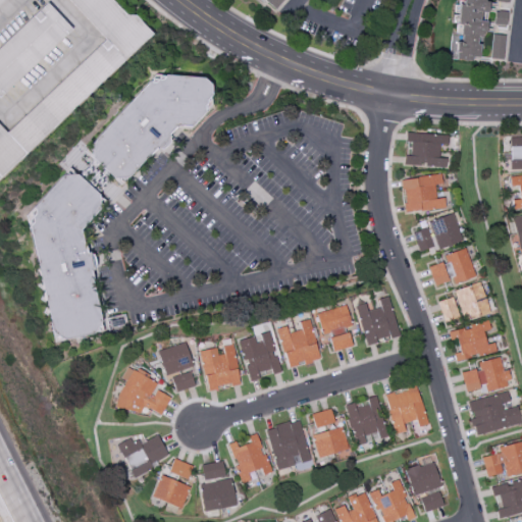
[(125,61),(0,180),(0,125),(7,134),(106,40),(67,0),(112,0),(127,16),(137,16),(154,34),(125,61)]
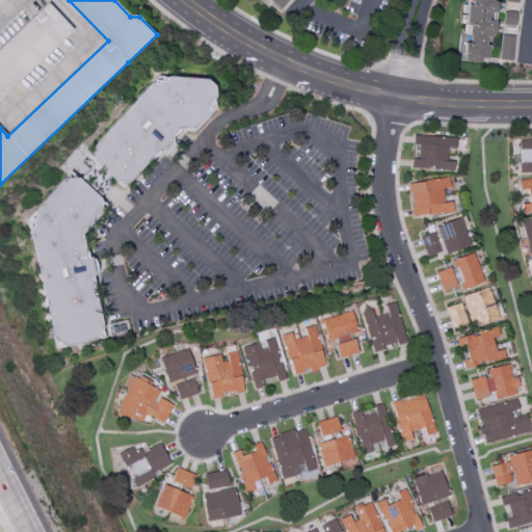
[(269,0),(278,9),(287,0),(269,0)]
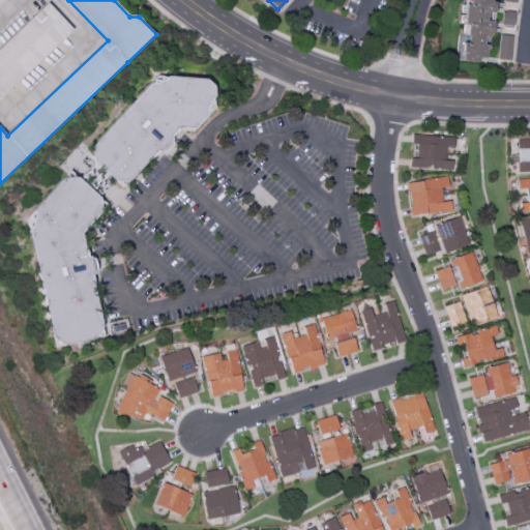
[(455,60),(486,62),(487,36),(493,36),(494,23),(486,22),(487,12),(493,12),(493,0),(464,0),(463,33),(458,33),(455,60)]
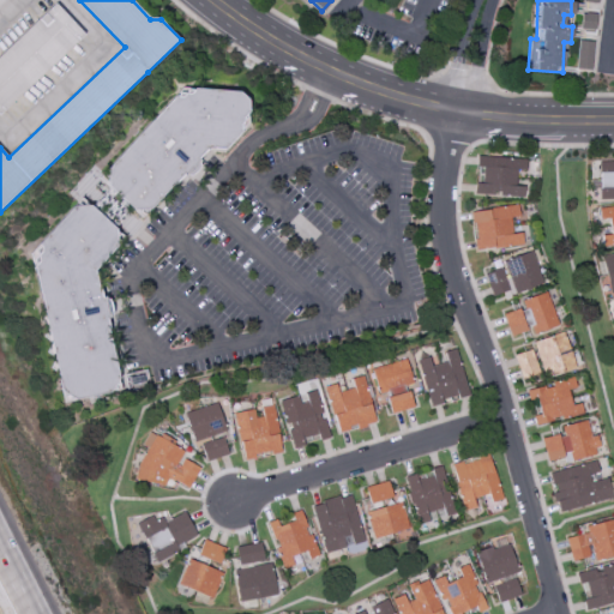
[(0,56),(55,5),(85,35),(0,116),(0,56)]
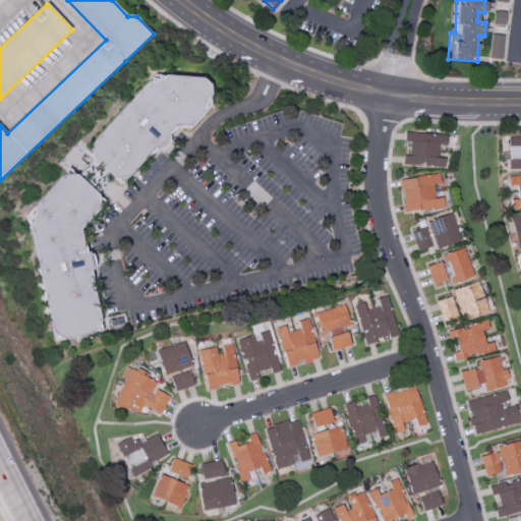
[(506,12),(494,11),(493,24),(504,25),(506,12)]
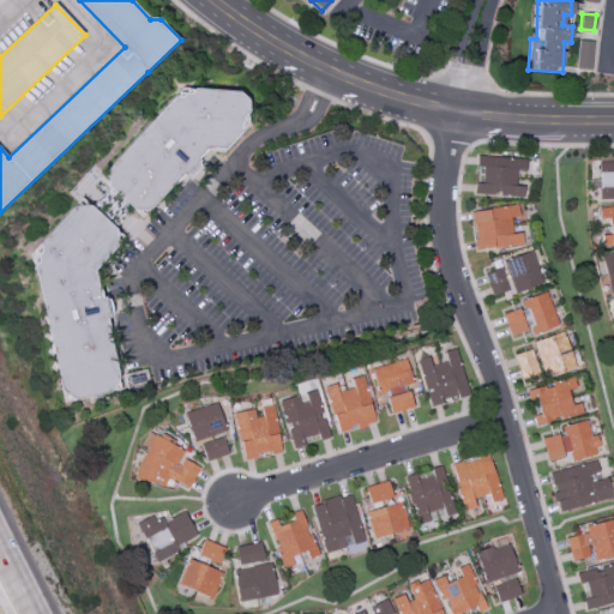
[(593,41),(577,41),(576,70),(591,70),(593,41)]
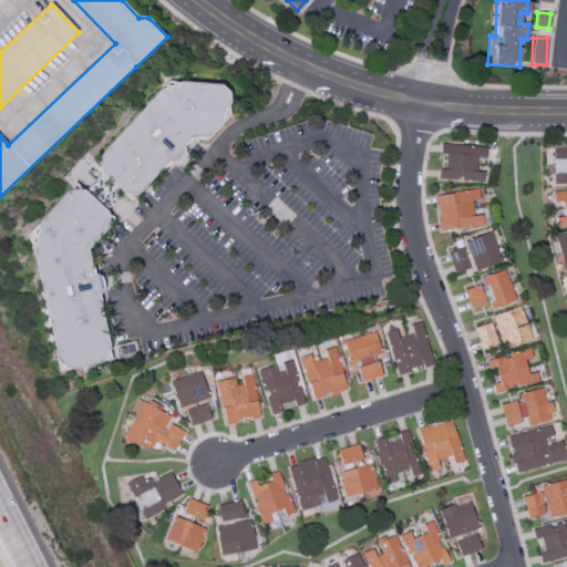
[(100,156),(100,173),(124,194),(140,193),(193,137),(208,140),(229,117),(228,93),(220,84),(179,83),(175,90),(171,86),(167,91),(162,90),(100,156)]
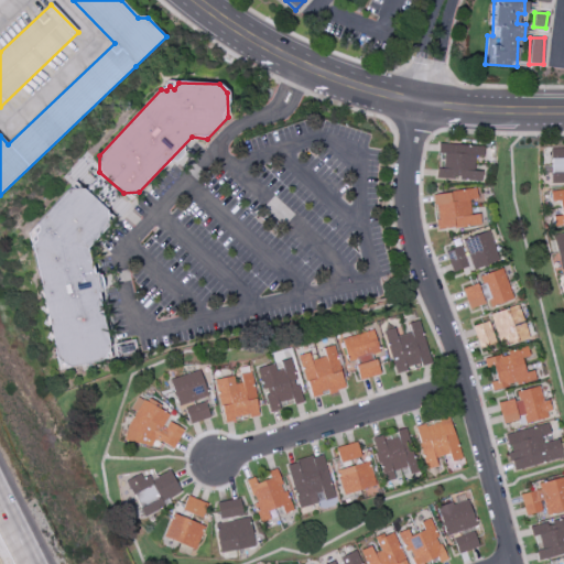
[(484,147),(438,143),(436,180),(480,182),(481,171),(474,171),(475,155),(483,156),(484,147)]
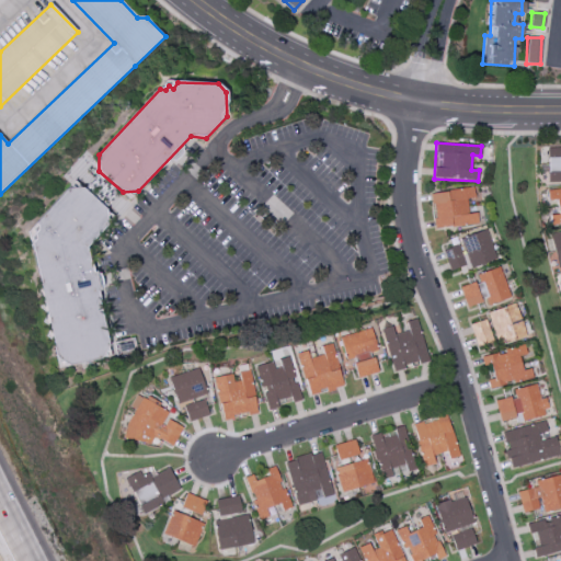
[(560,147),(547,148),(547,183),(560,182),(560,147)]
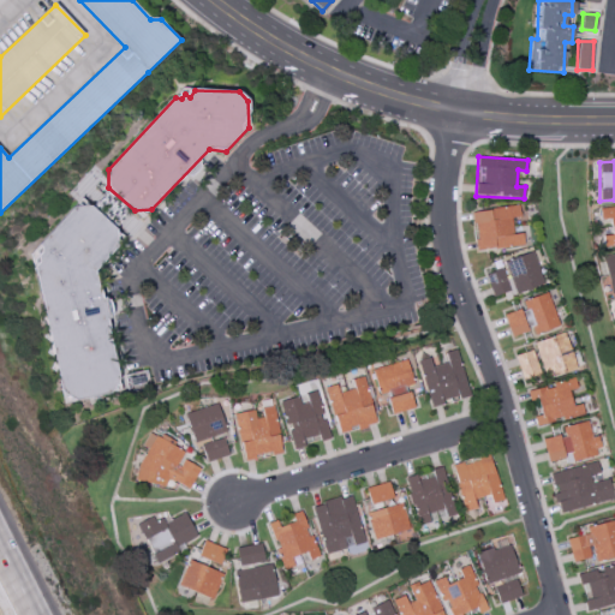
[(472,212),(476,251),(523,245),(521,233),(513,234),(511,218),(520,216),(519,206),(472,212)]
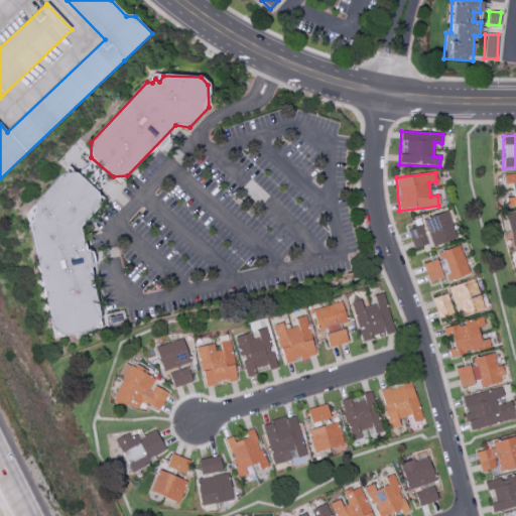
[(62,174),(77,173),(104,199),(79,227),(101,316),(94,330),(66,337),(51,329),(28,224),(32,221),(31,215),(35,211),(33,205),(62,174)]
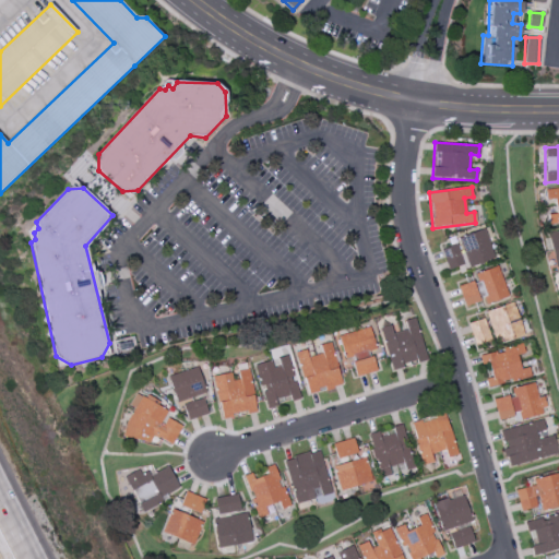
[(558,188),(544,190),(545,200),(554,200),(556,214),(547,215),(548,224),(558,222),(558,188)]
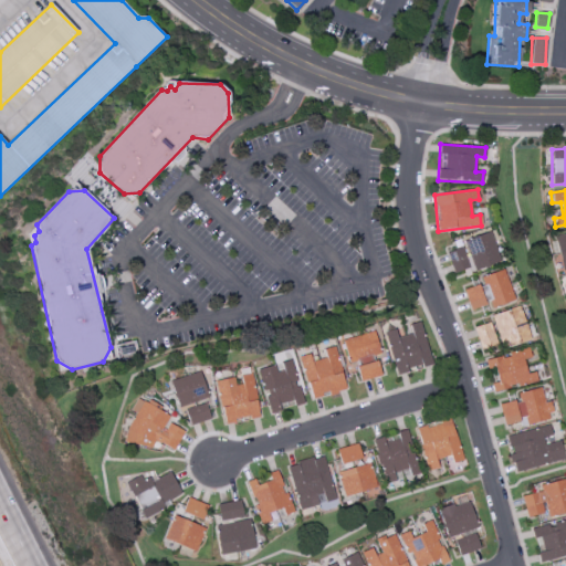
[(452,273),(469,269),(470,272),(500,263),(491,232),(462,240),(464,247),(446,252),(452,273)]
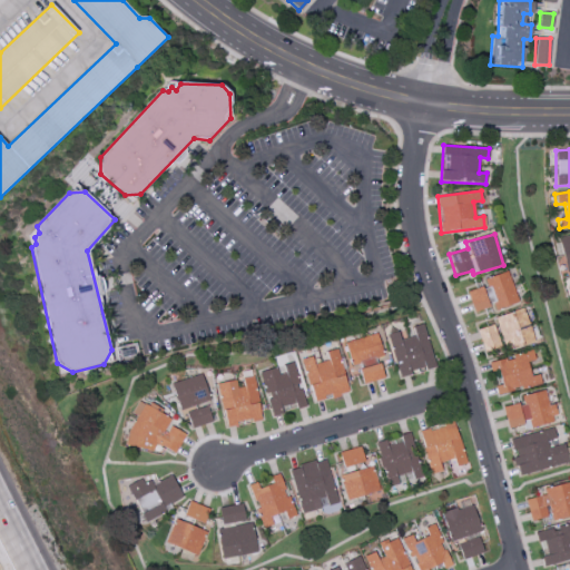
[(569,269),(569,235),(560,237),(564,271),(569,269)]
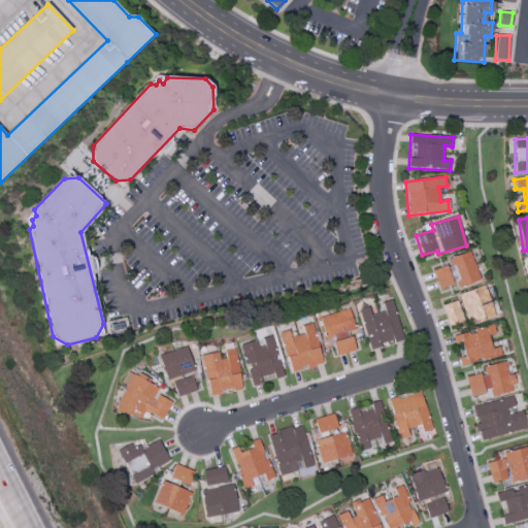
[(480,281),(470,252),(448,259),(457,288),(480,281)]
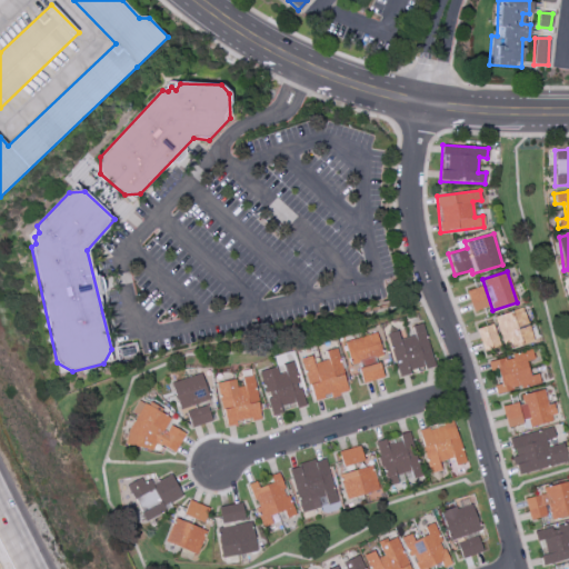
[(472,312),(487,307),(480,287),(466,291),(472,312)]
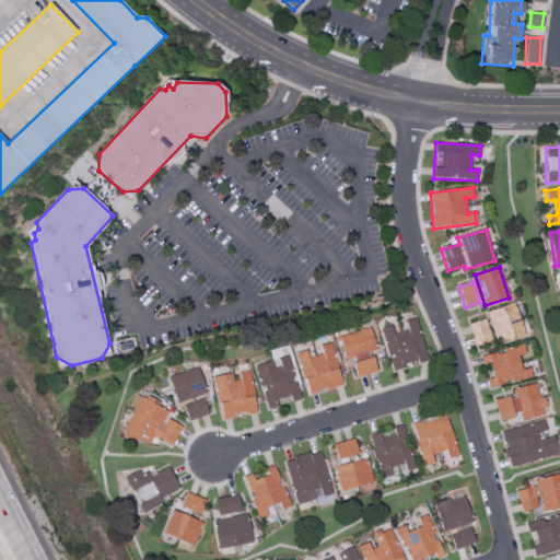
[(497,345),(524,336),(514,303),(486,312),(497,345)]
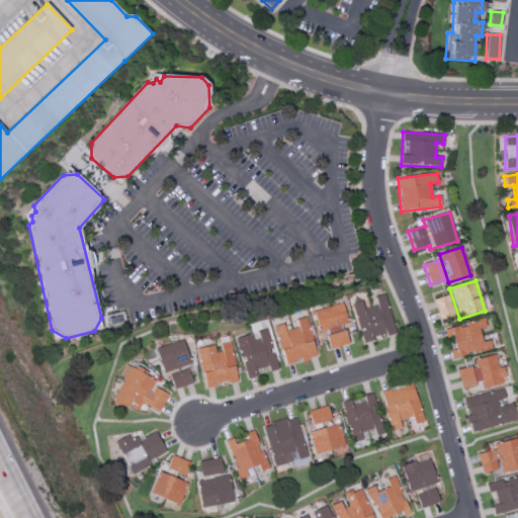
[(363,310),(361,301),(351,304),(362,343),(396,335),(384,294),(374,297),(376,306),(363,310)]
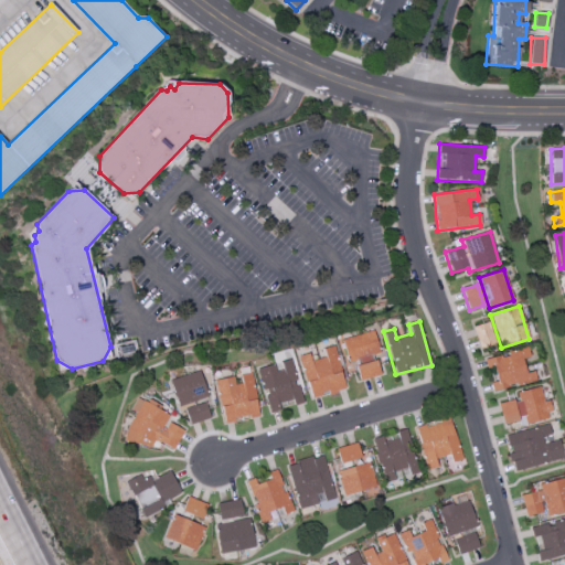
[(480,349),(496,343),(489,322),(472,327),(480,349)]
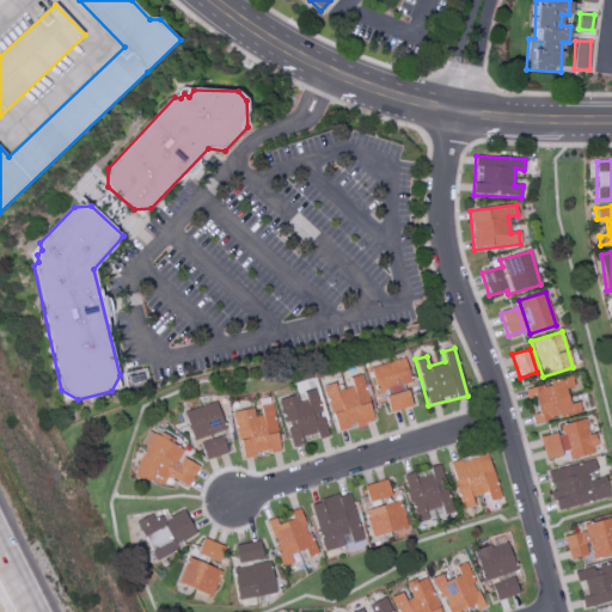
[(371,367),(377,393),(384,392),(389,412),(411,407),(405,384),(410,383),(404,359),(371,367)]
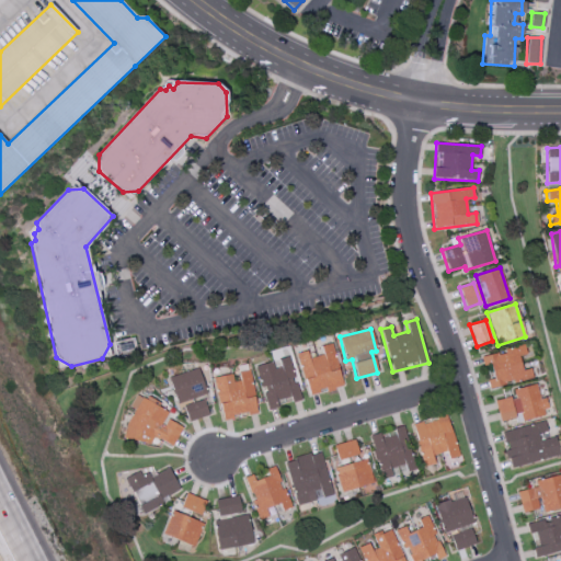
[(307,396),(342,388),(332,343),(320,346),(322,355),(308,358),(307,351),(297,354),(307,396)]
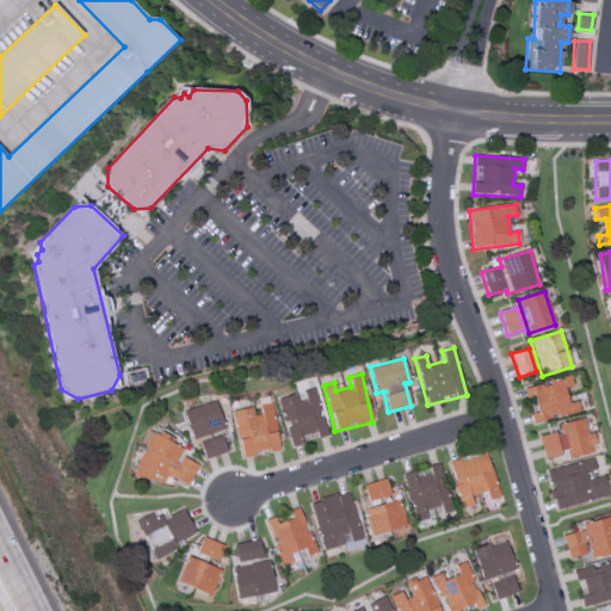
[(524,388),(526,399),(534,396),(537,413),(530,414),(531,421),(579,412),(578,401),(568,403),(565,388),(573,387),(571,377),(524,388)]
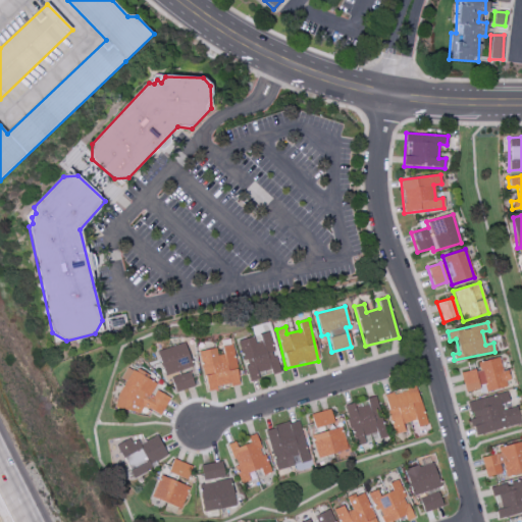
[(279,372),(268,332),(256,335),(238,341),(250,381),(259,378),(258,374),(270,370),(271,374),(279,372)]
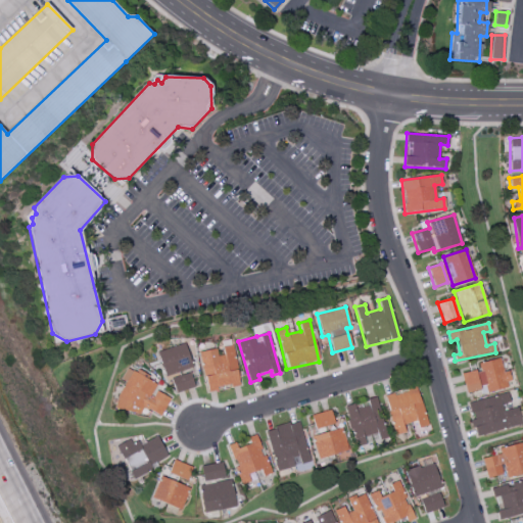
[(158,350),(163,375),(191,370),(186,345),(158,350)]
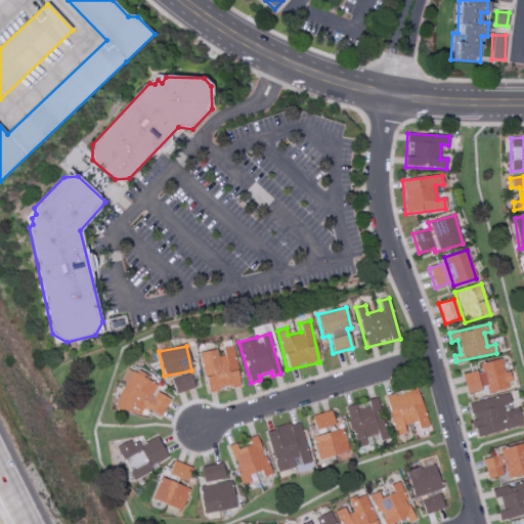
[(207,392),(239,386),(232,346),(219,348),(219,349),(200,352),(207,392)]
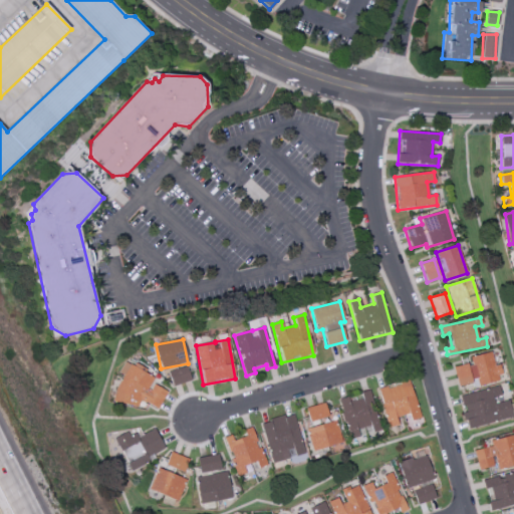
[(472,386),(503,378),(500,364),(494,365),(492,352),(470,357),(471,363),(453,367),(458,387),(471,382),(472,386)]
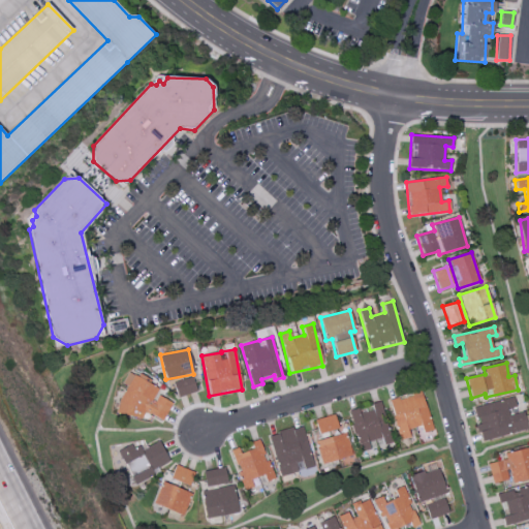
[(163,421),(170,401),(155,396),(158,386),(129,376),(117,412),(141,421),(144,413),(163,421)]
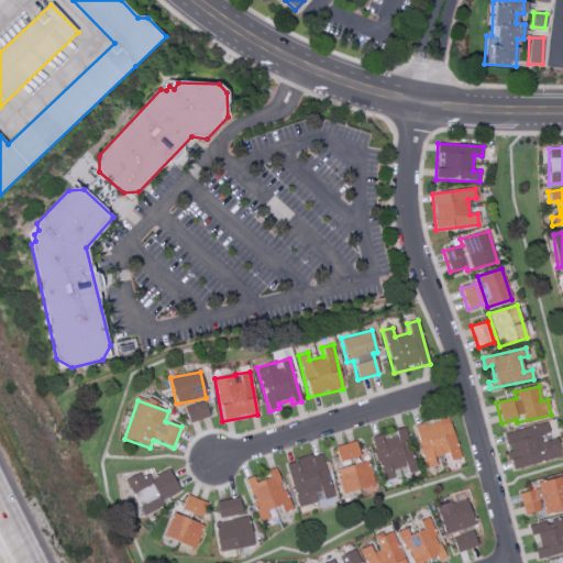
[(188,423),(209,417),(205,401),(184,408),(188,423)]
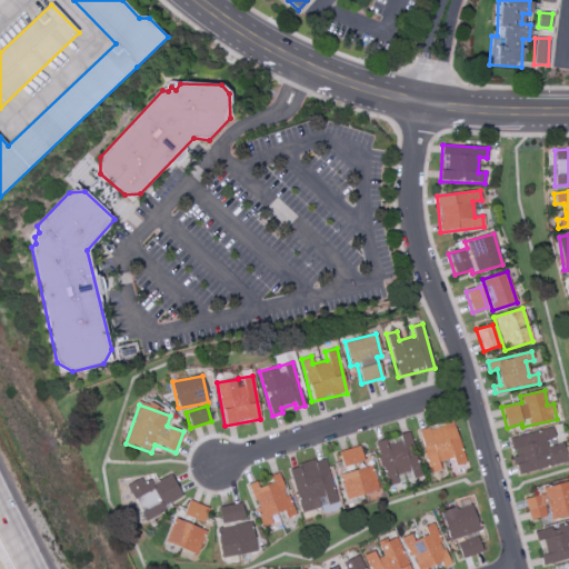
[(428,473),(440,471),(438,461),(452,459),(453,466),(462,463),(455,422),(419,429),(428,473)]
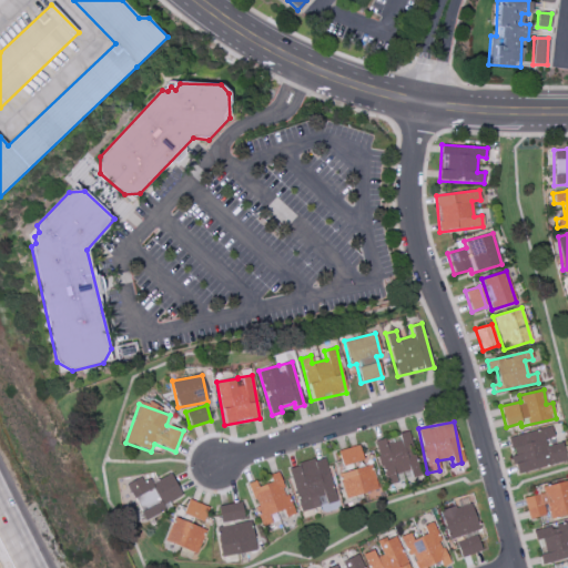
[(516,474),(567,463),(561,442),(555,443),(550,427),(508,437),(513,455),(511,455),(516,474)]
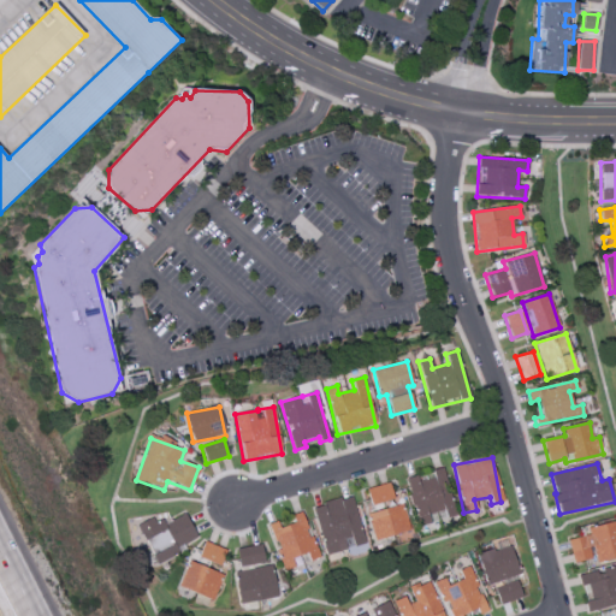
[(406,479),(418,527),(431,523),(430,517),(452,511),(443,469),(406,479)]
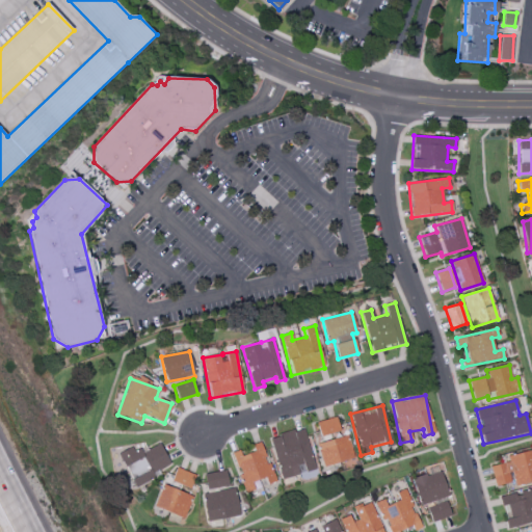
[(323,466),(353,459),(348,433),(340,435),(336,417),(316,422),(320,439),(317,440),(323,466)]
